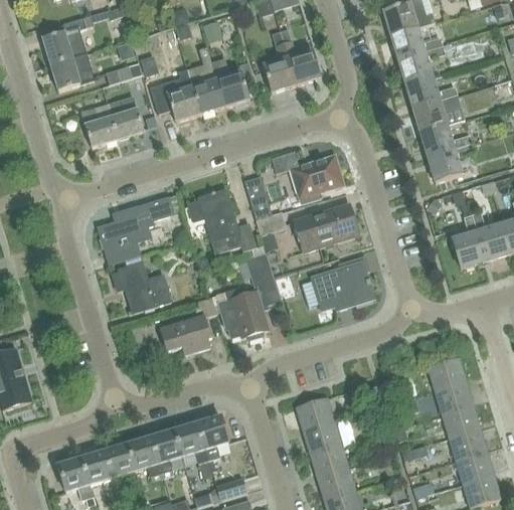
[(332,0),(334,10),(349,7),(348,0),(332,0)]
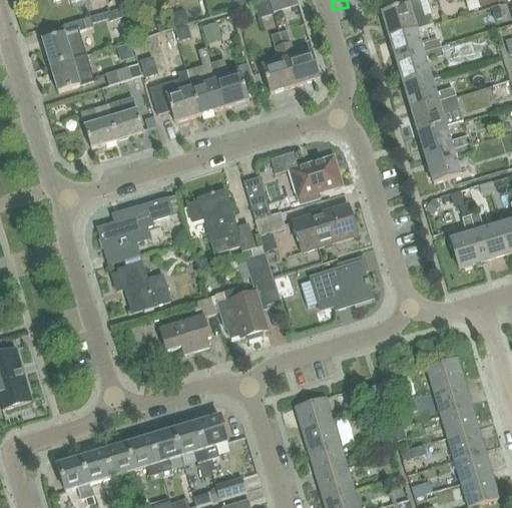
[(407,4),(381,12),(388,38),(416,29),(432,24),(425,0),(405,0),(407,4)]
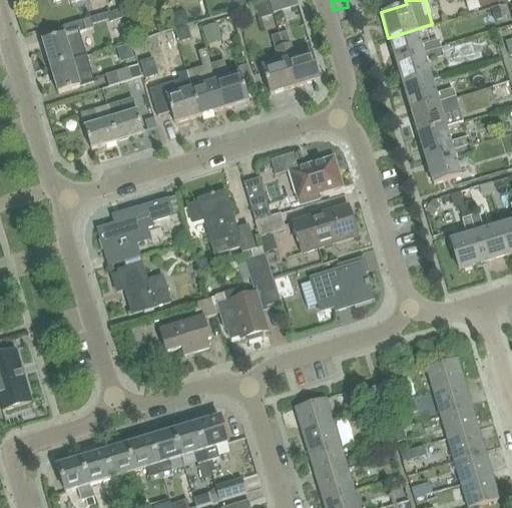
[(64,33),(43,40),(50,65),(84,55),(80,42),(82,42),(78,29),(85,27),(82,16),(60,23),(64,33)]
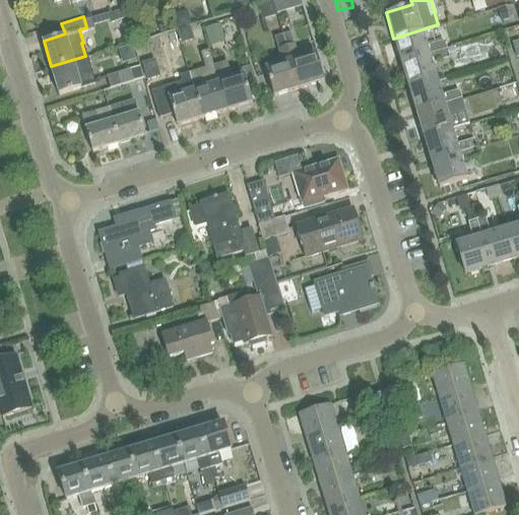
[(422,29),(393,39),(400,62),(446,48),(443,40),(427,45),(422,29)]
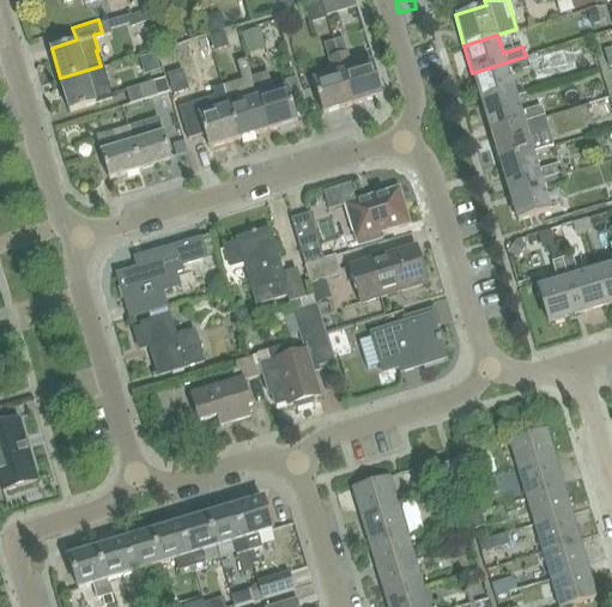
[(346,48),(335,52),(351,101),(380,91),(382,91),(371,59),(369,60),(351,66),(346,48)]
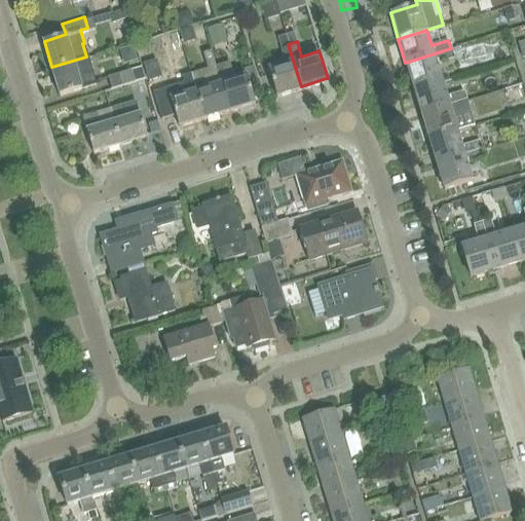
[(285,62),(267,67),(276,95),(301,86),(288,44),(280,46),(285,62)]
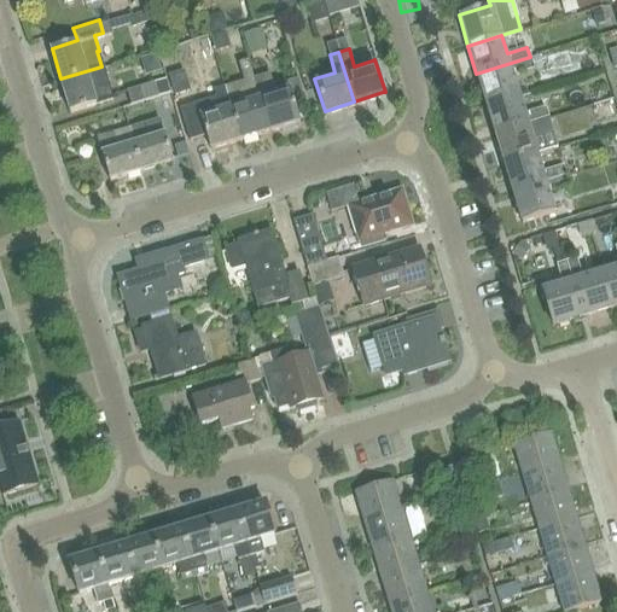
[(239,137),(269,127),(254,75),(252,75),(248,56),(238,58),(244,76),(221,83),(222,86),(223,85),(239,137)]
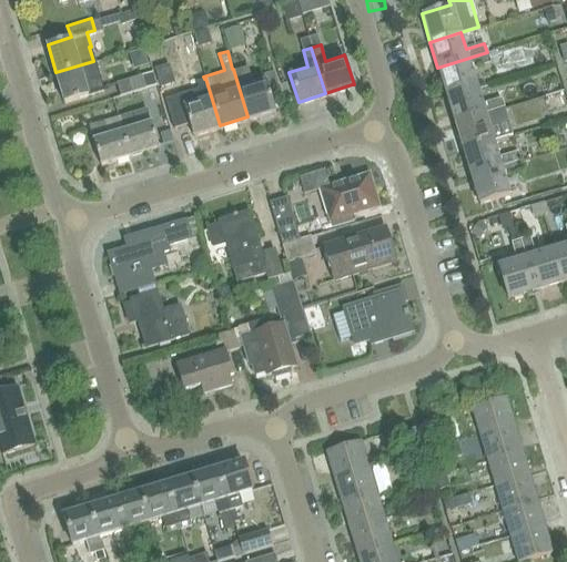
[(437,68),(446,94),(476,85),(471,67),(489,61),(487,52),(437,68)]
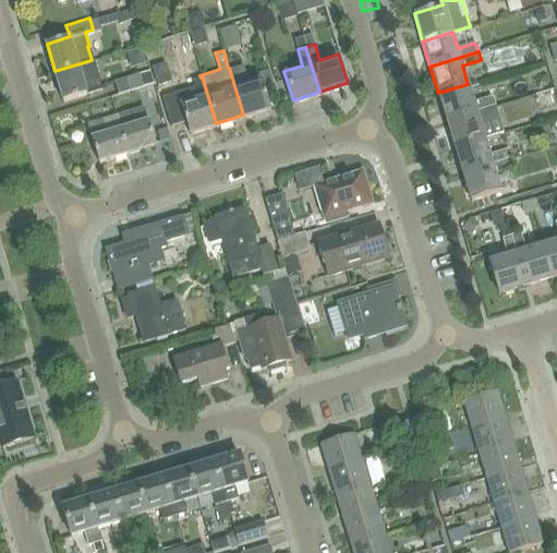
[(55,71),(63,99),(103,87),(98,74),(96,74),(92,60),(55,71)]
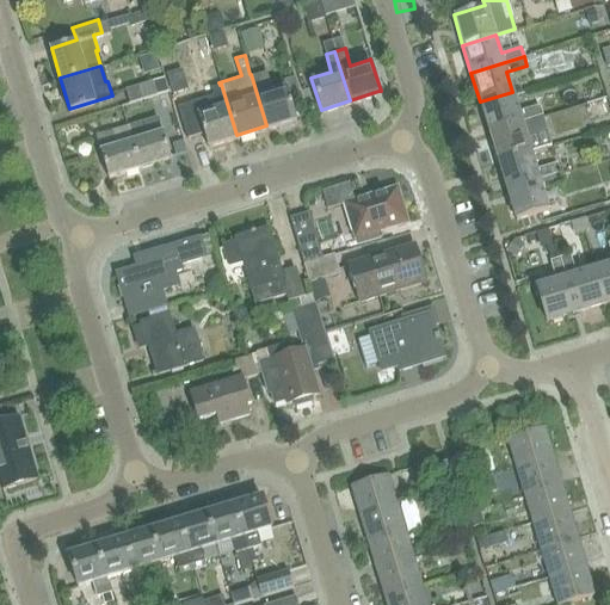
[(251,74),(266,125),(295,116),(290,98),(285,86),(272,90),(265,69),(251,74)]
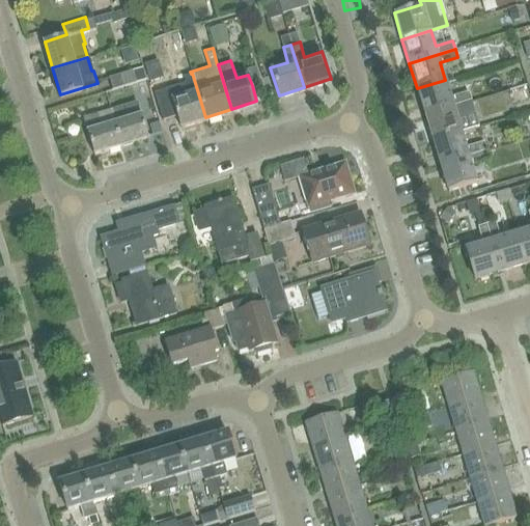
[(246,66),(248,75),(252,85),(260,82),(255,63),(246,66)]
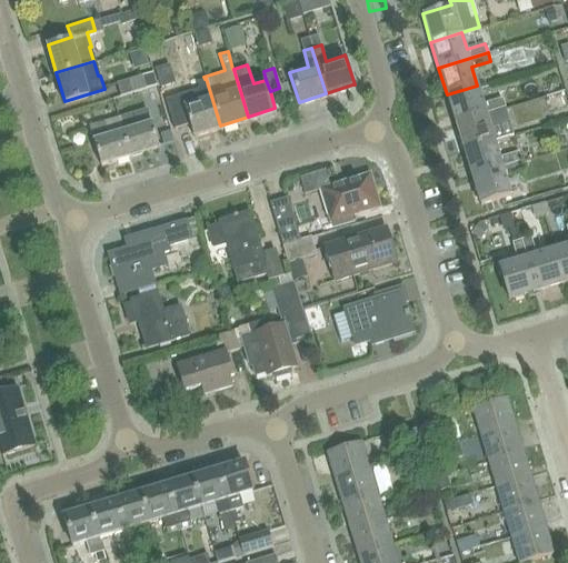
[(116,80),(120,92),(145,83),(140,72),(116,80)]
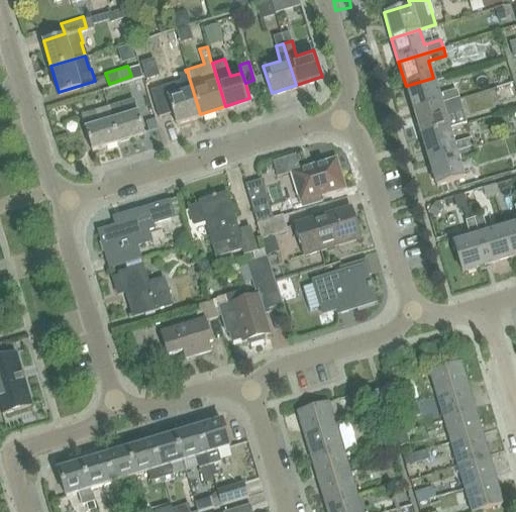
[(148,87),(157,114),(173,108),(177,121),(200,114),(187,71),(186,72),(178,74),(179,78),(148,87)]
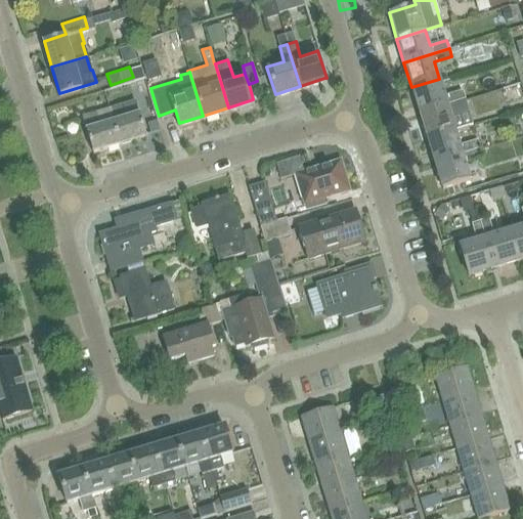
[(439,79),(411,87),(419,112),(464,98),(461,89),(444,94),(439,79)]
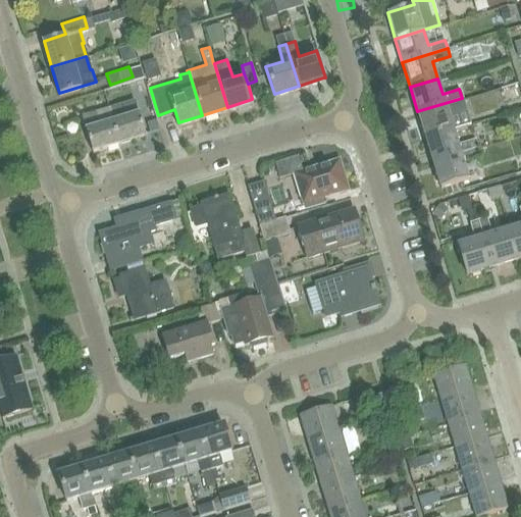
[(134,98),(121,102),(108,106),(118,141),(146,133),(139,110),(138,111),(134,98)]
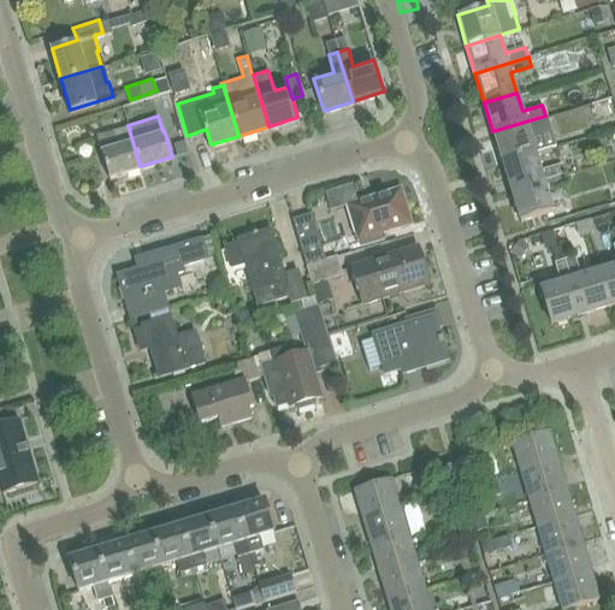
[(545,116),(492,131),(502,161),(534,150),(528,130),(548,124),(545,116)]
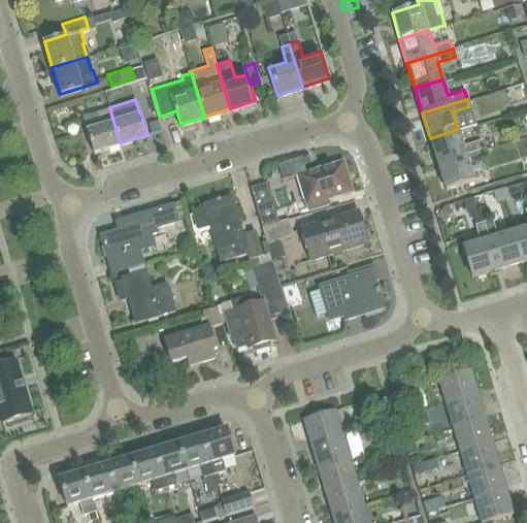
[(96,110),(83,116),(87,129),(86,129),(93,151),(120,142),(109,107),(96,110)]
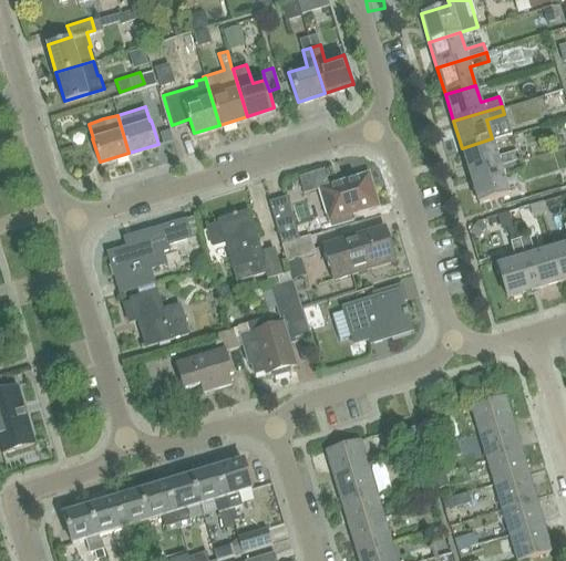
[(492,138),(462,148),(470,175),(518,159),(515,149),(497,155),(492,138)]
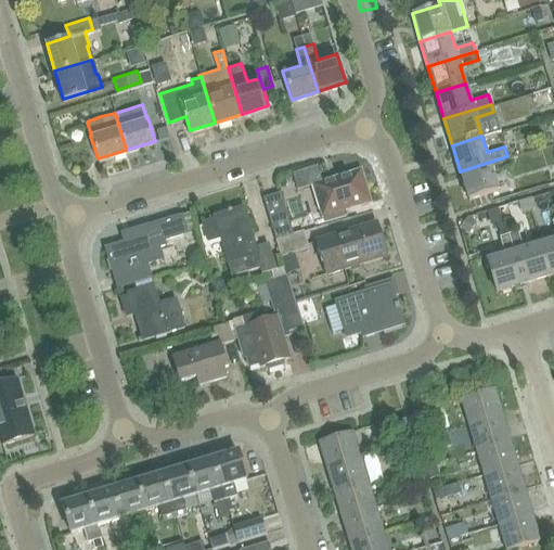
[(507,156),(460,171),(468,197),(497,189),(491,170),(510,165),(507,156)]
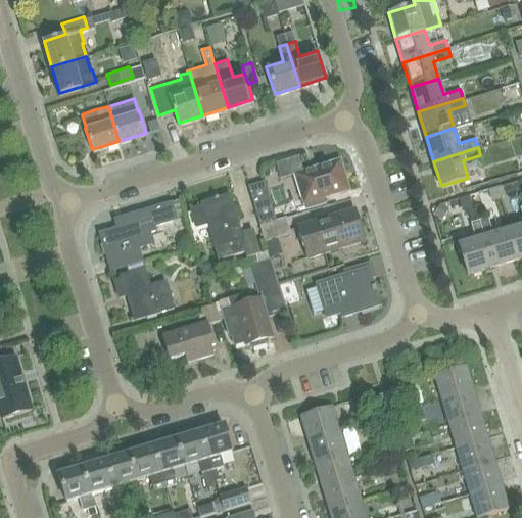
[(338,158),(295,172),(304,200),(347,188),(338,158)]
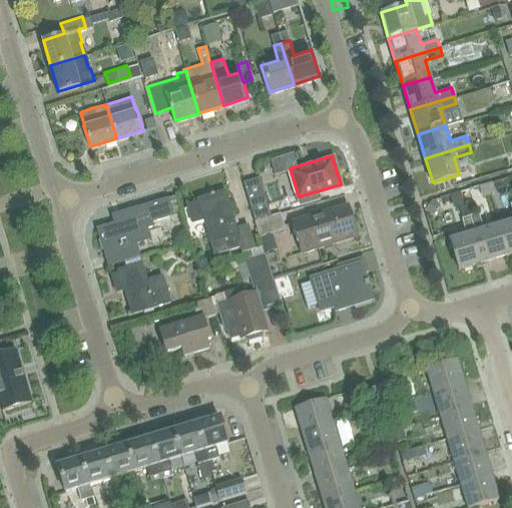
[(260,176),(242,181),(253,217),(270,213),(260,176)]
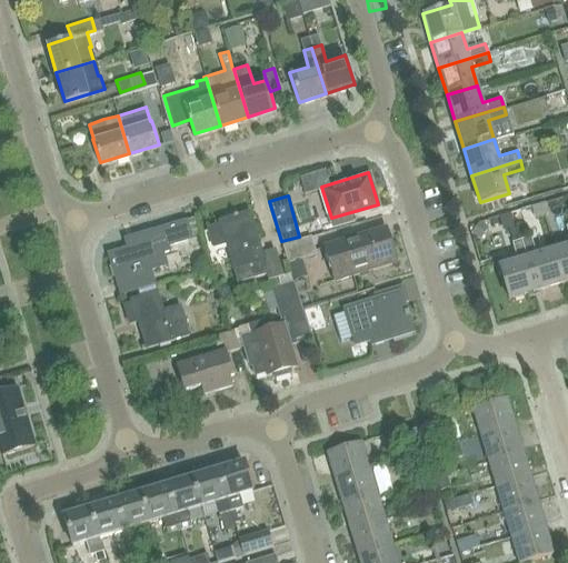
[(268,279),(278,275),(282,274),(282,273),(275,249),(261,252),(248,208),(218,218),(219,222),(207,225),(212,244),(213,244),(213,243),(225,240),(238,281),(266,273),(268,279)]
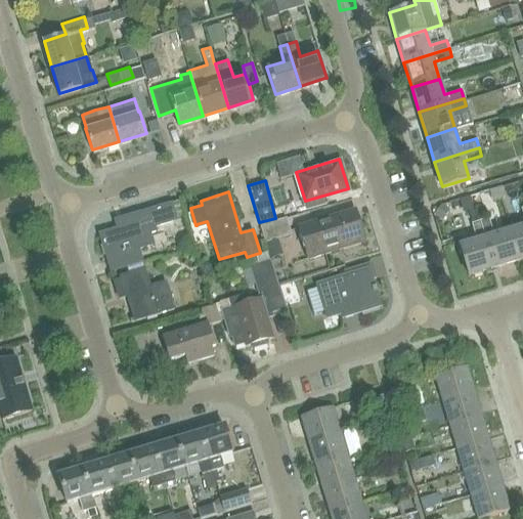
[(99,231),(106,255),(109,255),(112,266),(141,257),(137,245),(151,241),(148,231),(156,228),(155,224),(175,217),(171,203),(139,212),(139,211),(123,215),(125,223),(99,231)]
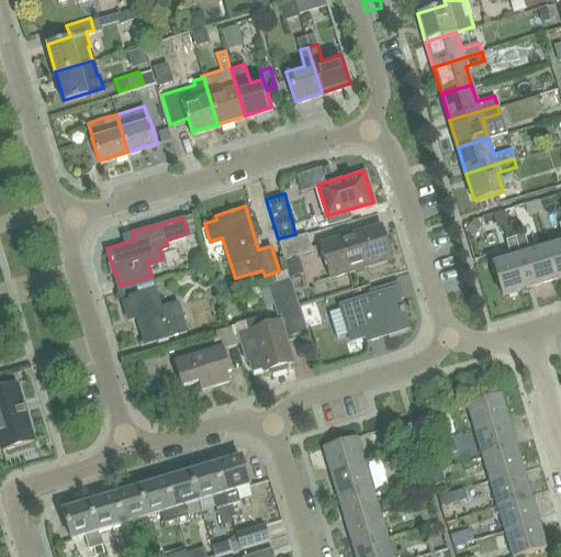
[(560,231),(560,243),(547,248),(556,277),(560,275),(560,222),(559,223),(560,231)]
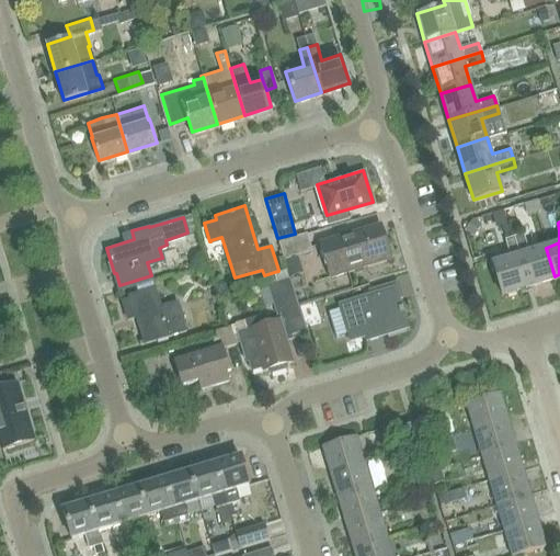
[(320,240),(330,273),(388,256),(378,223),(320,240)]
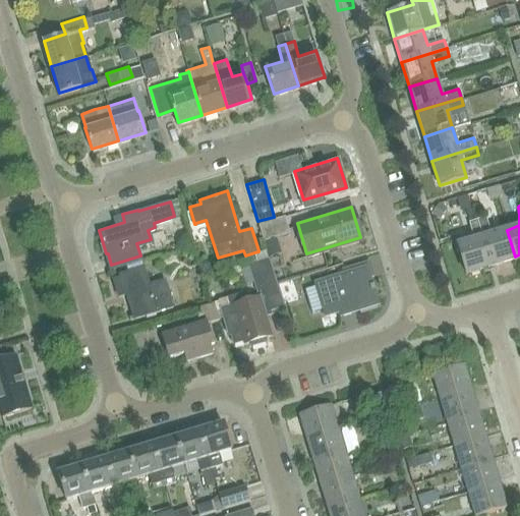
[(274,217),(257,221),(263,239),(290,231),(284,214),(274,217)]
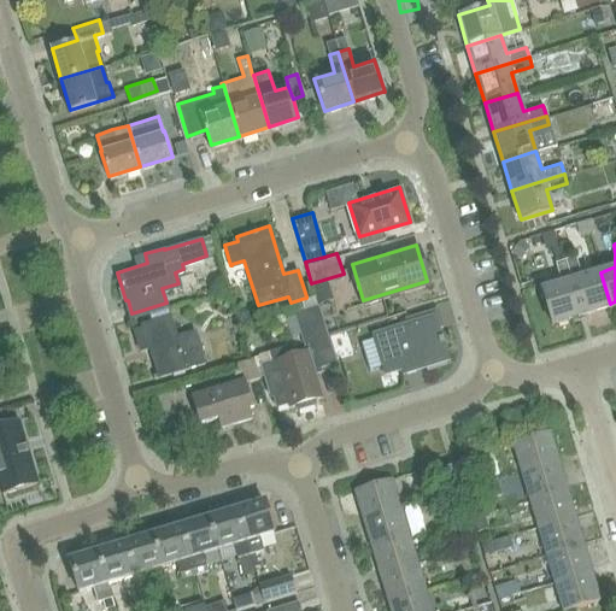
[(575,257),(565,259),(581,312),(610,304),(600,272),(581,277),(575,257)]
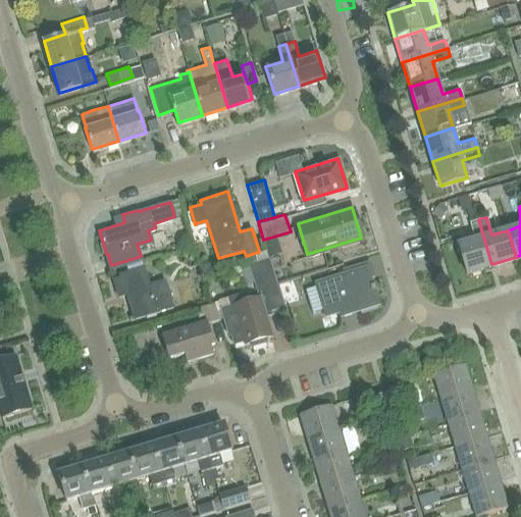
[(491,264),(478,219),(469,222),(474,240),(458,245),(466,272),(491,264)]
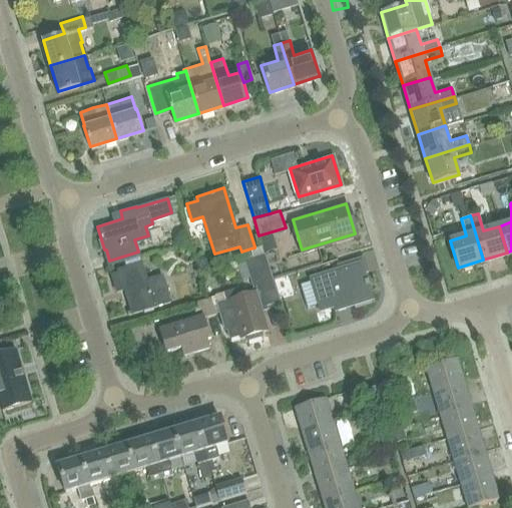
[(241,286),(214,294),(225,327),(227,326),(230,336),(239,333),(240,336),(244,335),(248,338),(261,334),(262,330),(267,328),(261,309),(267,307),(266,302),(277,299),(262,252),(245,258),(256,290),(244,293),(241,286)]
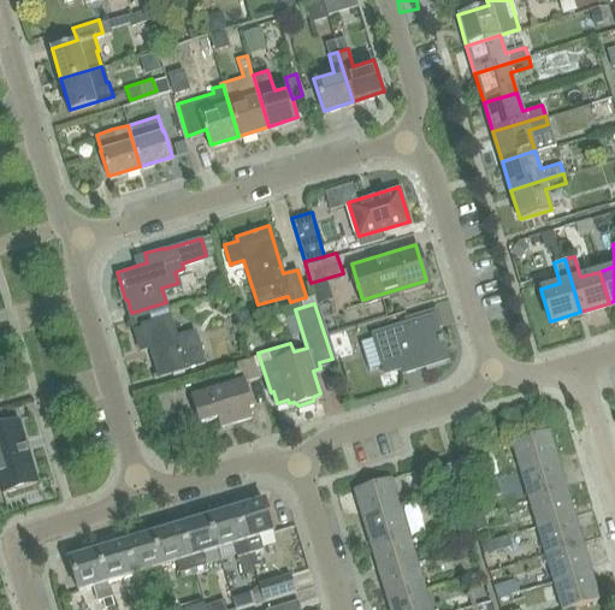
[(373,331),(385,369),(413,361),(414,365),(445,355),(436,324),(439,323),(435,307),(404,317),(406,321),(373,331)]
